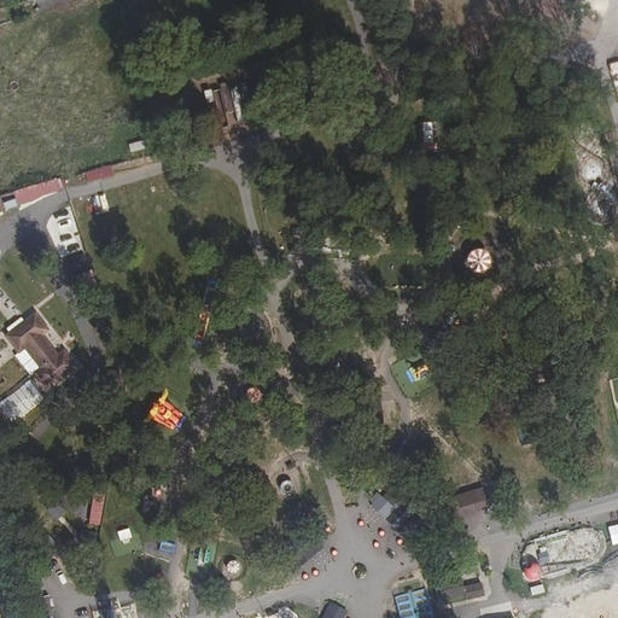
[(0,23),(73,0),(23,0),(0,7),(0,23)]
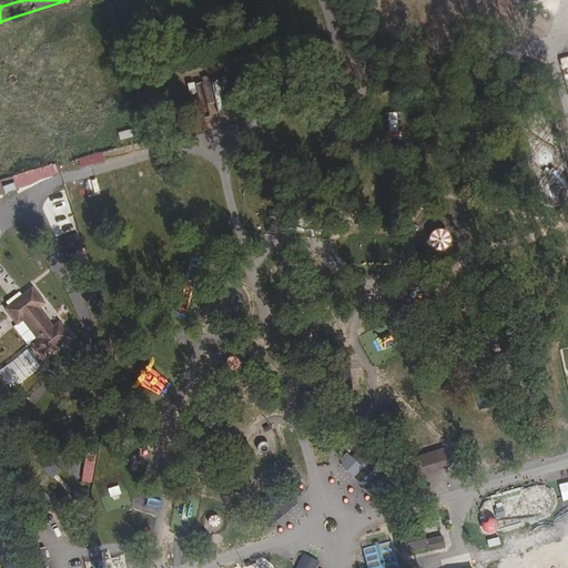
[(216,114),(209,79),(188,83),(196,119),(216,114)]
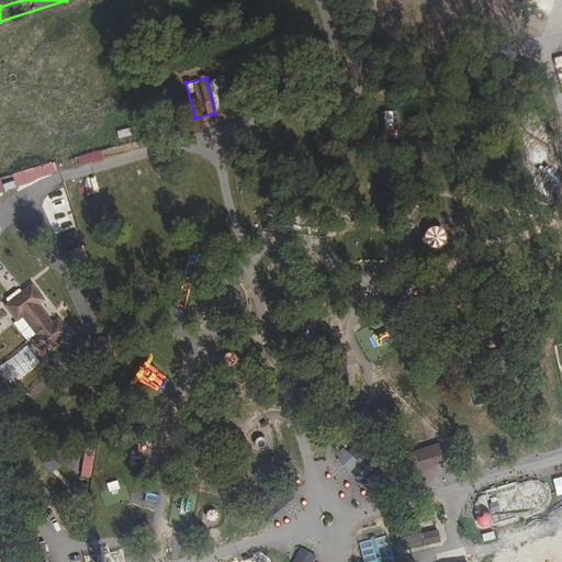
[(381,137),(396,137),(396,112),(382,111),(381,137)]
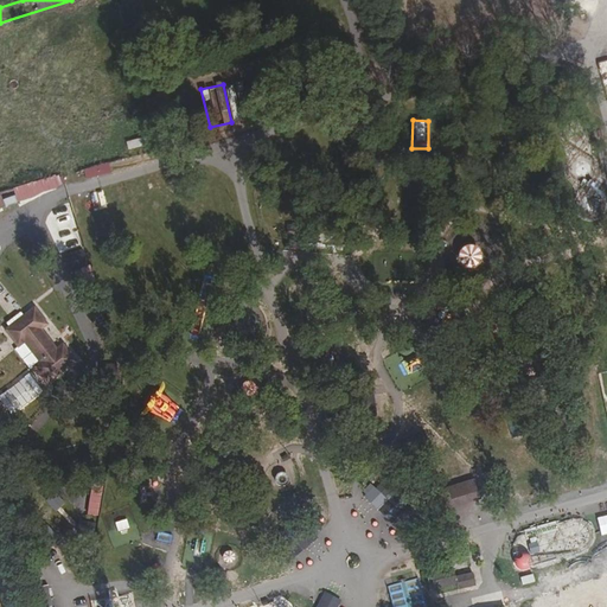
[(82,168),(84,179),(109,172),(107,161),(82,168)]
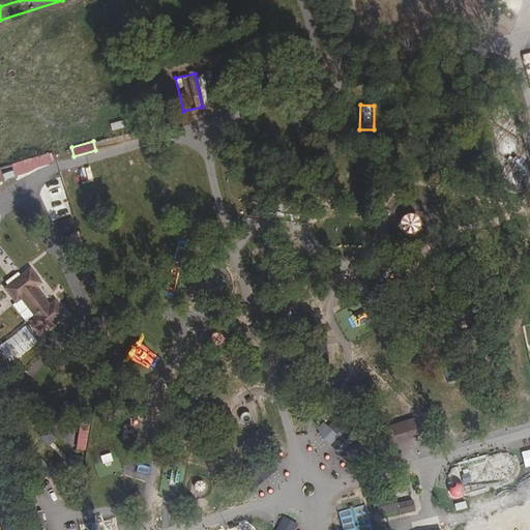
[(35,160),(37,167),(47,163),(45,156),(35,160)]
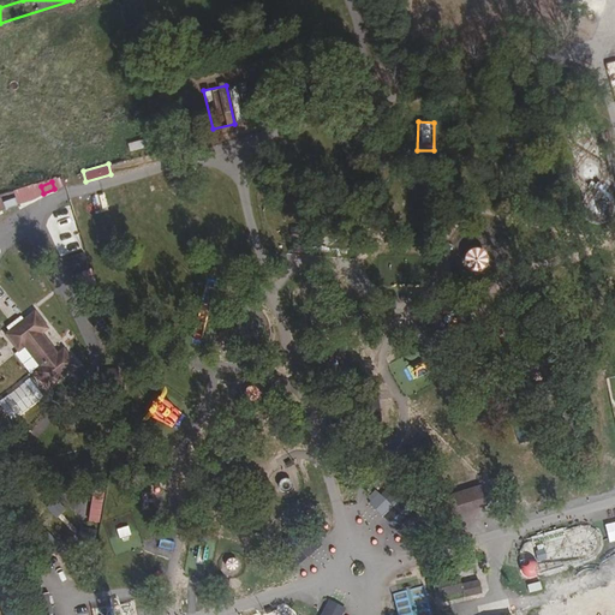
[(461,250),(467,270),(487,264),(479,244),(461,250)]
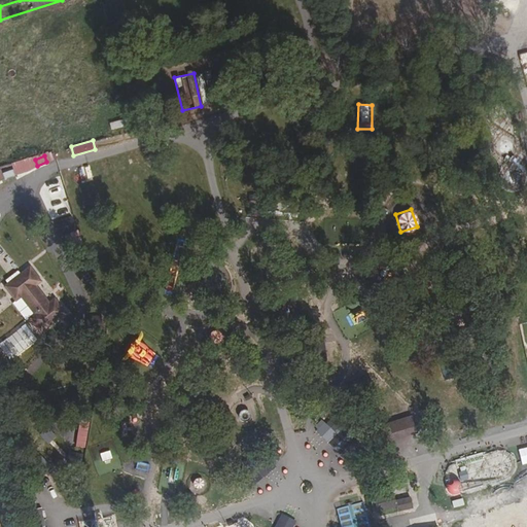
[(61,236),(75,233),(72,215),(57,218),(61,236)]
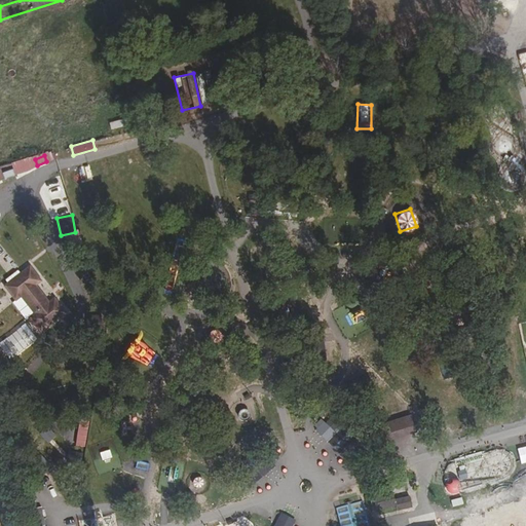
[(32,268),(7,288),(15,299),(22,295),(35,313),(30,317),(39,329),(64,310),(54,298),(49,302),(35,285),(40,280),(32,268)]
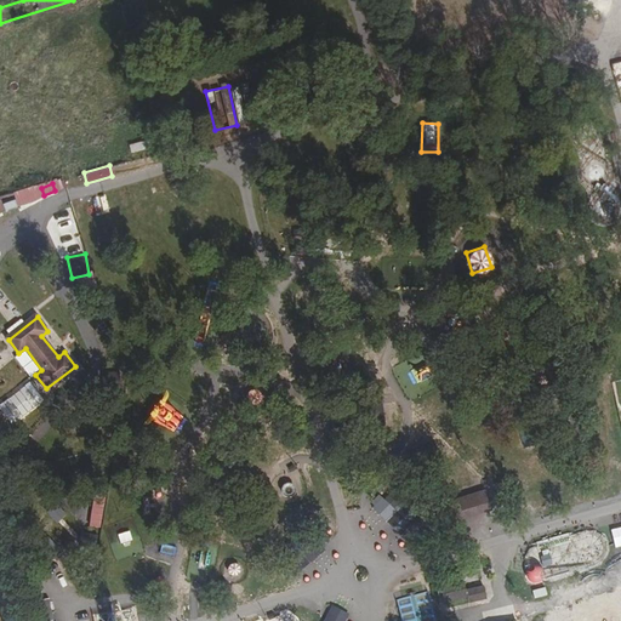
[(27,379),(0,402),(0,410),(13,426),(44,398),(27,379)]
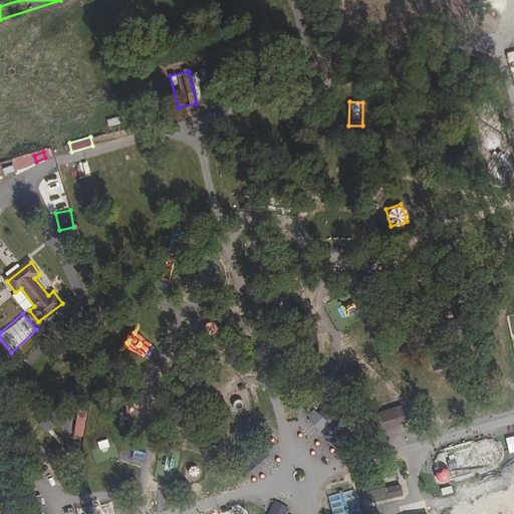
[(240,399),(231,402),(233,412),(243,410),(240,399)]
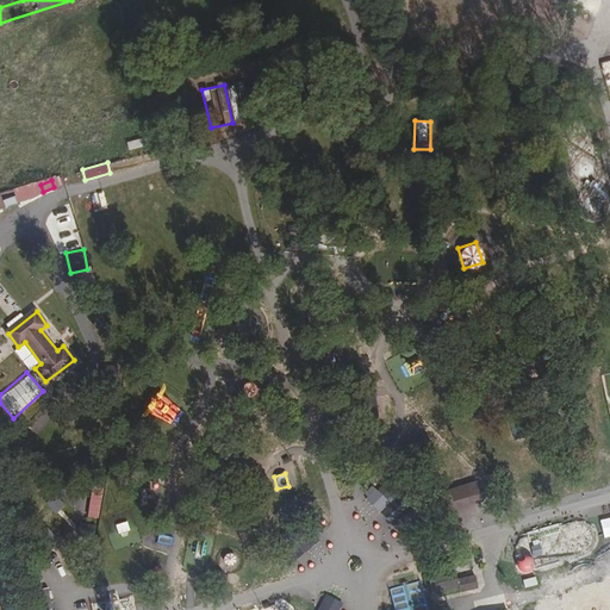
[(428,516),(484,500),(480,485),(424,500),(428,516)]
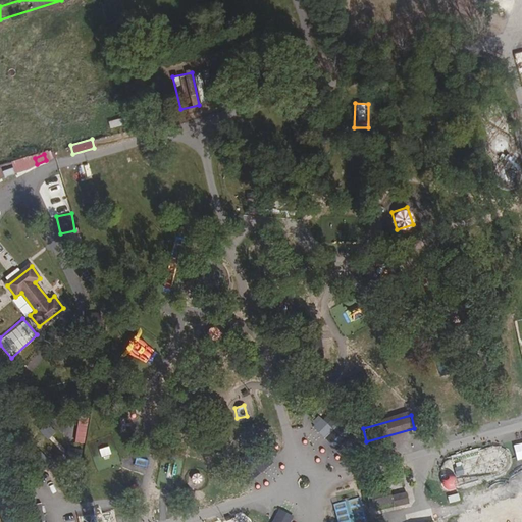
[(45,422),(38,430),(47,439),(55,431),(45,422)]
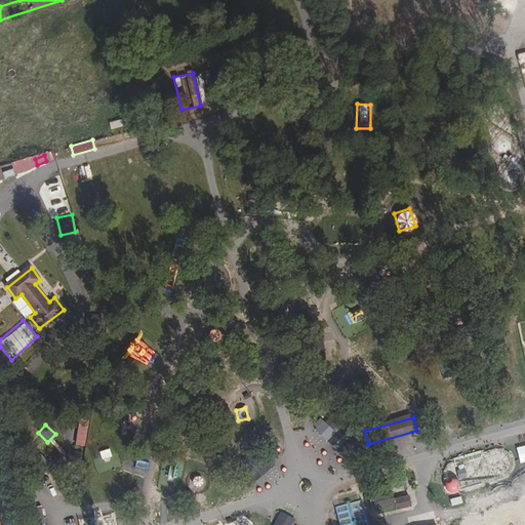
[(102,461),(112,458),(108,446),(96,449),(102,461)]
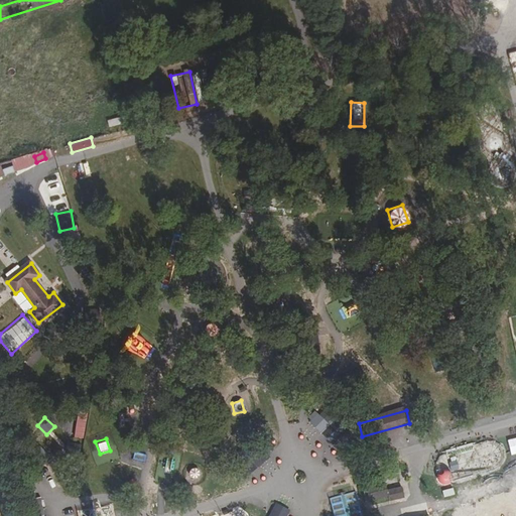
[(67,455),(80,455),(80,443),(67,442),(67,455)]
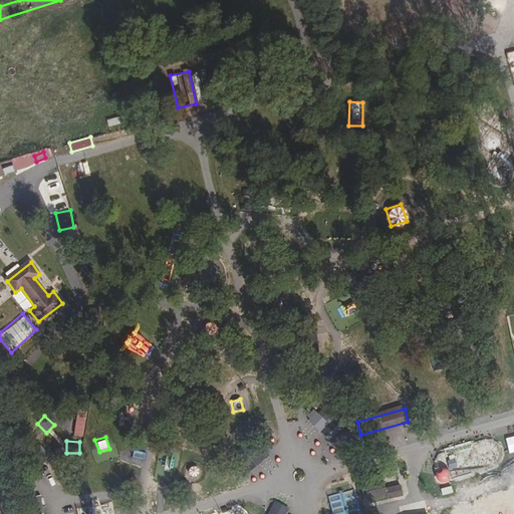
[(262,447),(250,458),(263,472),(275,461),(262,447)]
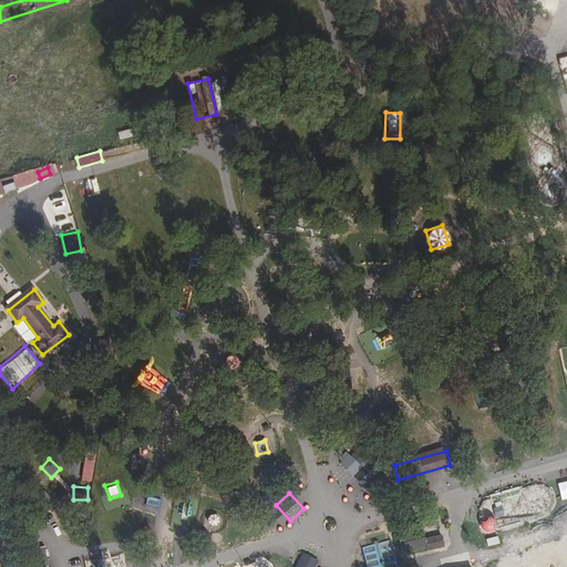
[(144,504),(158,507),(161,500),(146,495),(144,504)]
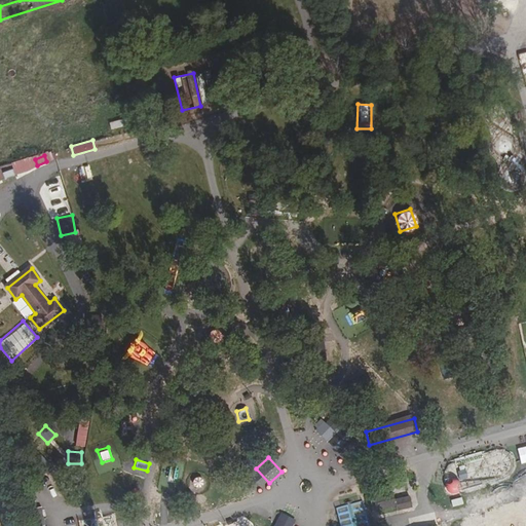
[(198,476),(190,481),(195,488),(203,483),(198,476)]
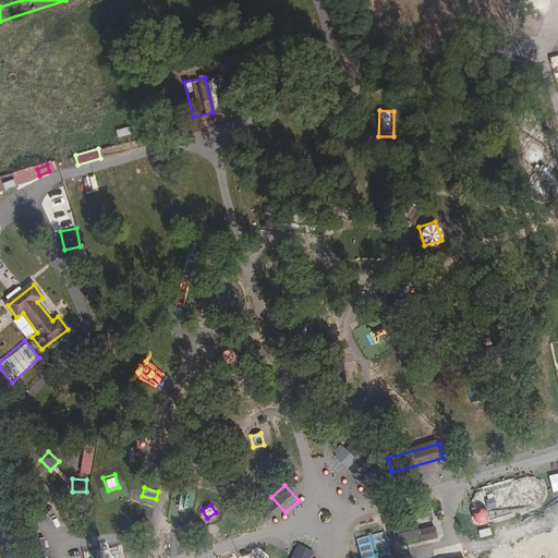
[(485,509),(475,508),(474,518),(484,519),(485,509)]
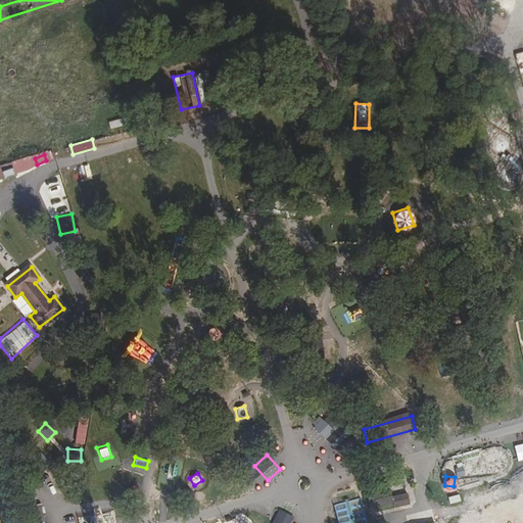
[(136,484),(128,488),(133,498),(141,494),(136,484)]
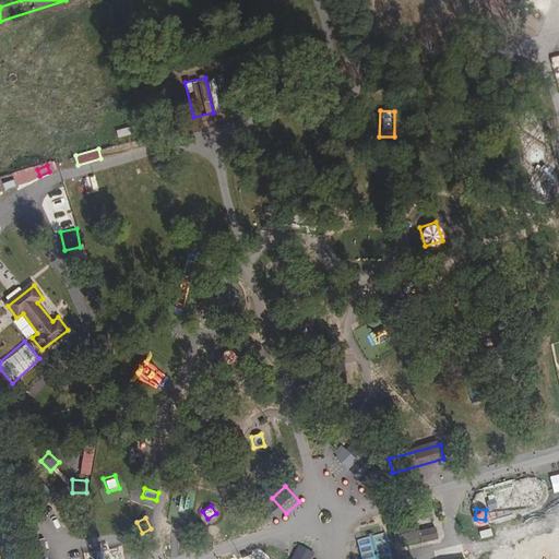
[(418,526),(399,531),(403,544),(421,539),(423,543),(439,538),(437,527),(420,532),(418,526)]
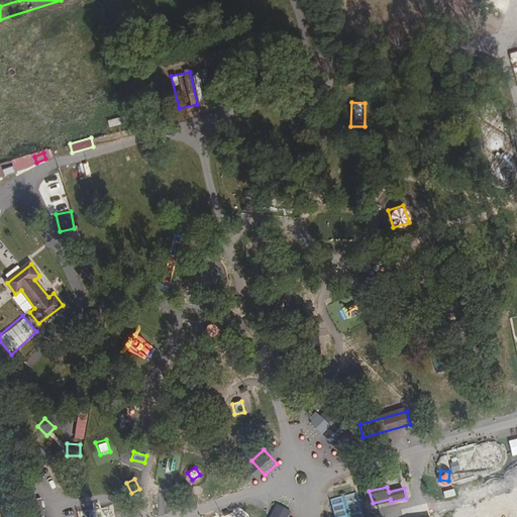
[(362,516),(356,492),(328,498),(332,516),(362,516)]
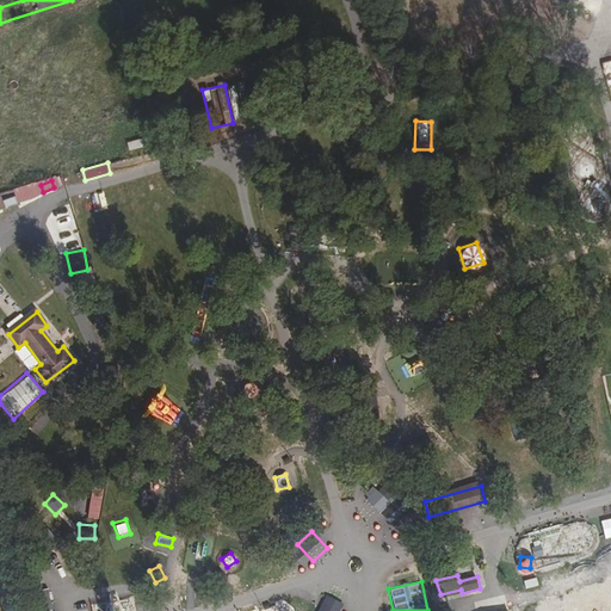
[(34,610),(49,610),(49,590),(34,591),(34,610)]
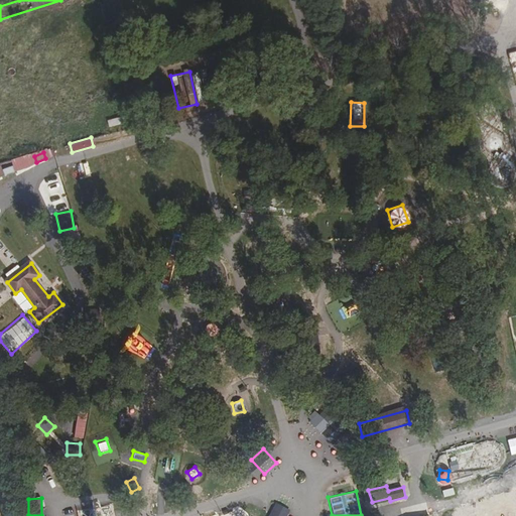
[(117,515),(115,503),(95,507),(96,515),(117,515)]
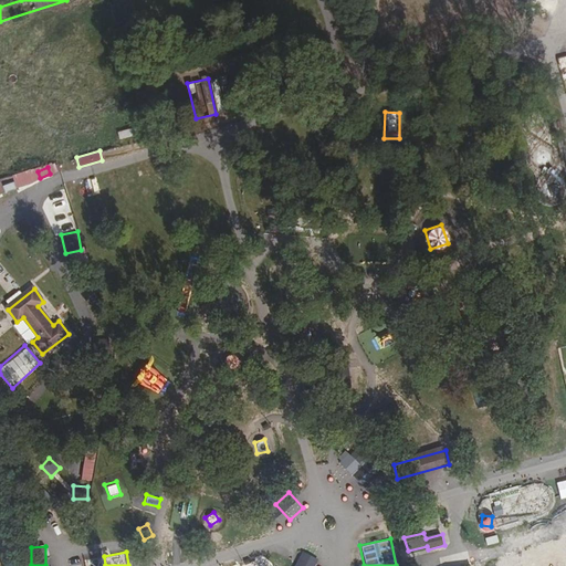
[(303,552),(294,565),(314,565),(317,561),(303,552)]
